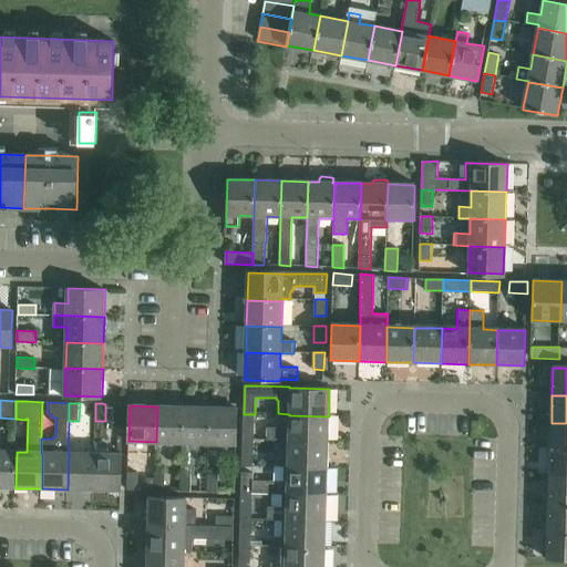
[(157,406),(156,442),(183,443),(184,406),(157,406)]
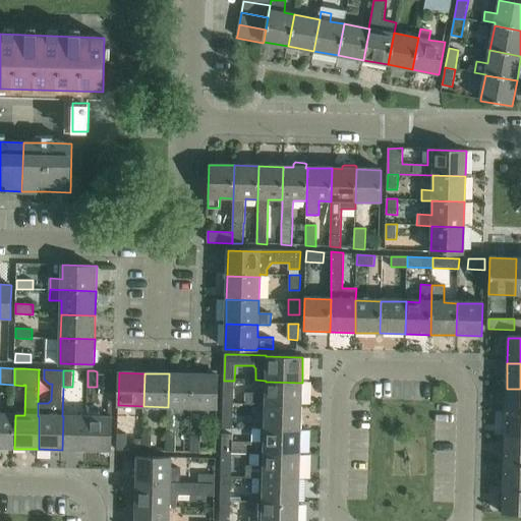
[(169,373),(168,407),(192,407),(193,374),(169,373)]
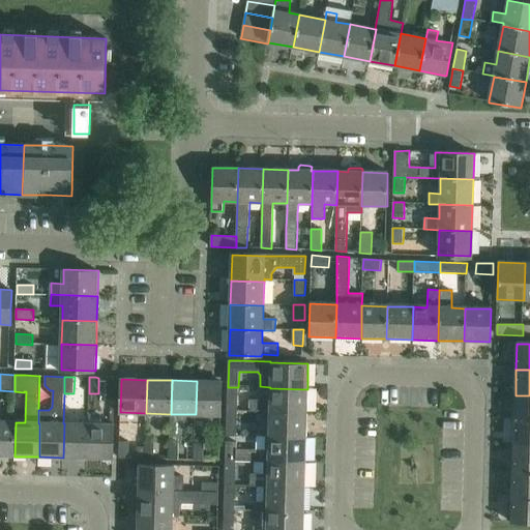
[(197,381),(196,414),(221,415),(222,382),(197,381)]
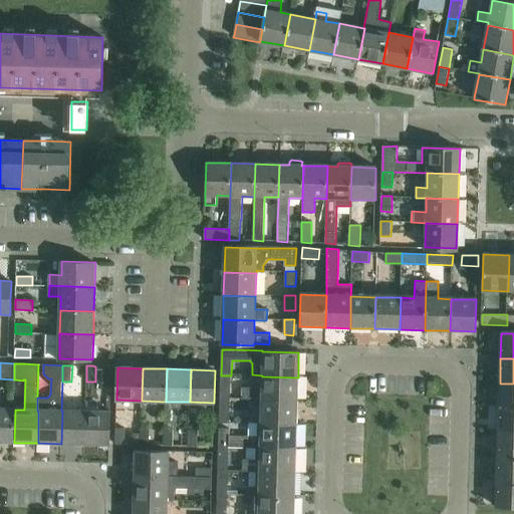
[(221,375),(220,400),(231,400),(231,375),(221,375)]
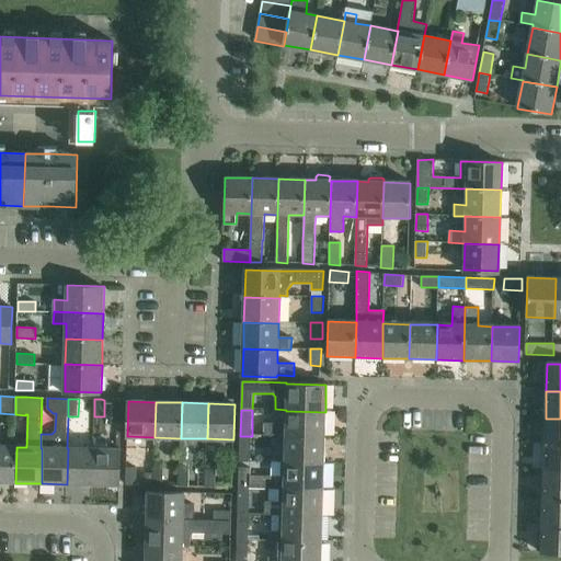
[(265,423),(264,436),(283,436),(283,437),(324,438),(325,412),(286,411),(285,423),(265,423)]
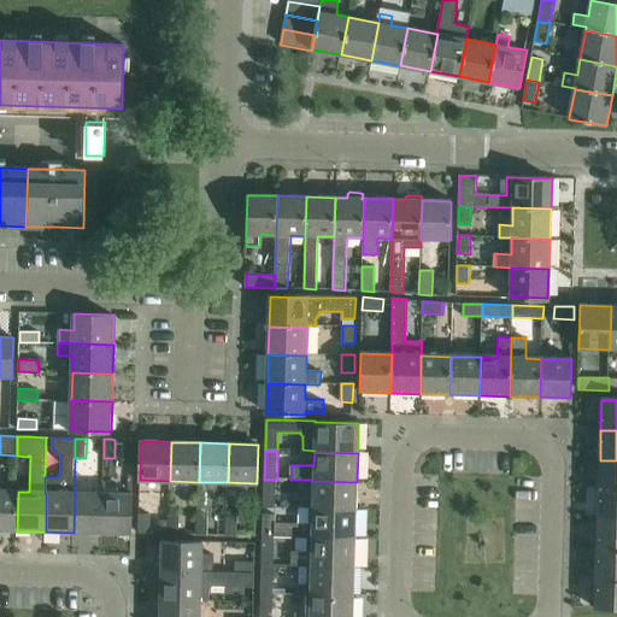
[(616,460),(600,460),(599,491),(616,491),(616,460)]
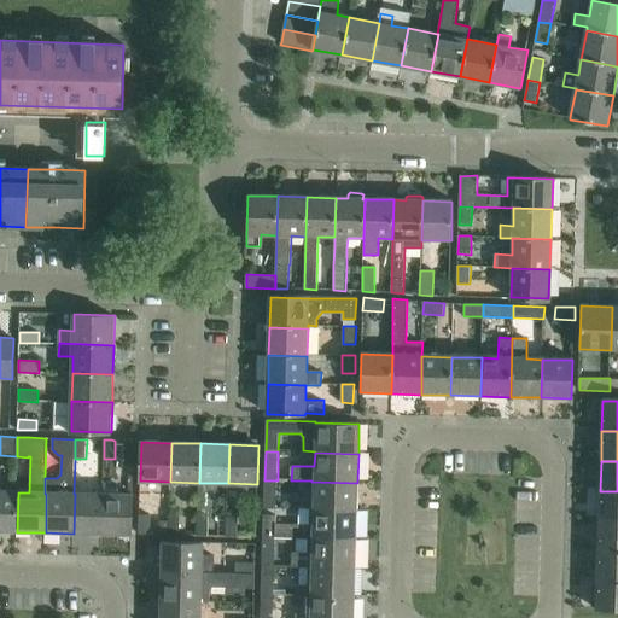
[(264,481),(264,508),(277,509),(278,481),(264,481)]
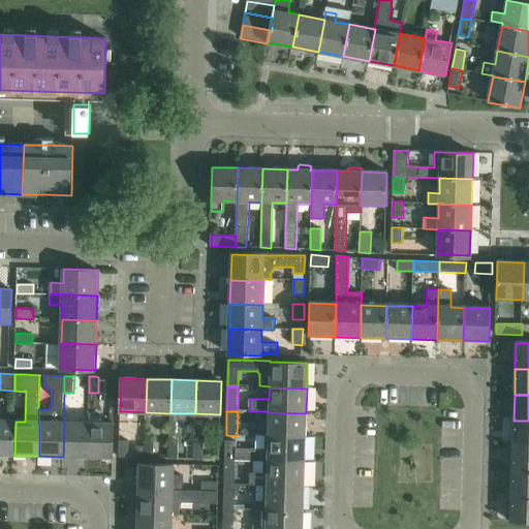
[(267,412),(266,426),(269,426),(268,437),(305,438),(306,413),(267,412)]
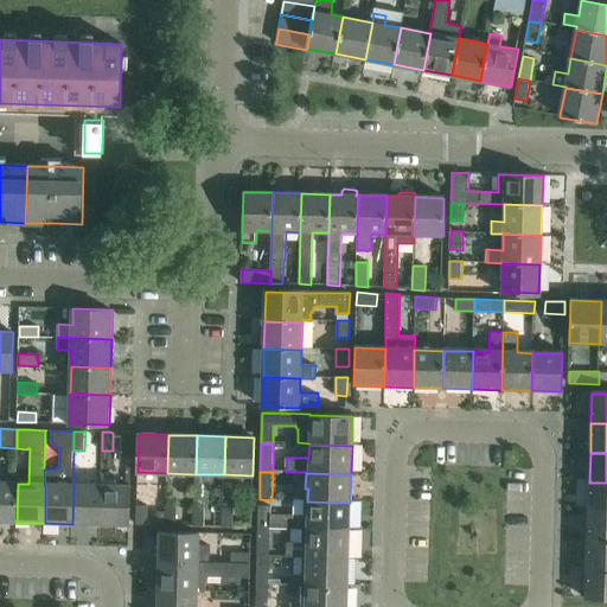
[(0,483),(0,522),(17,523),(18,484),(0,483)]
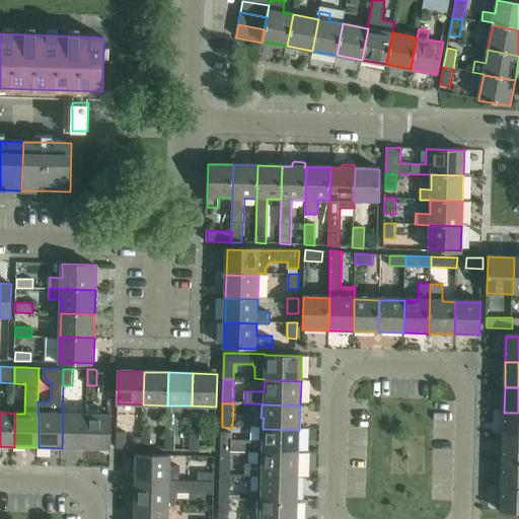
[(518,413),(504,413),(503,437),(518,437),(518,413)]
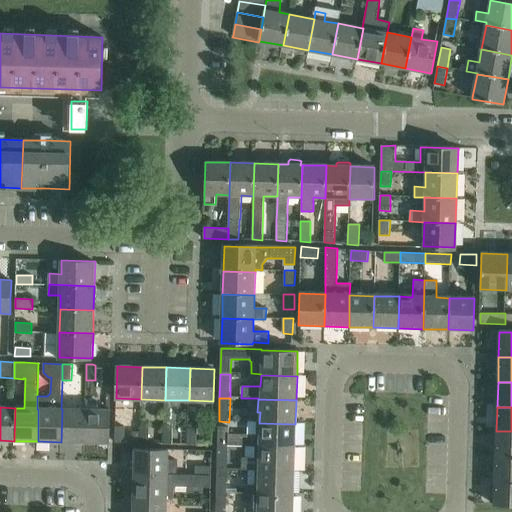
[(62,409),(61,442),(85,443),(86,410),(62,409)]
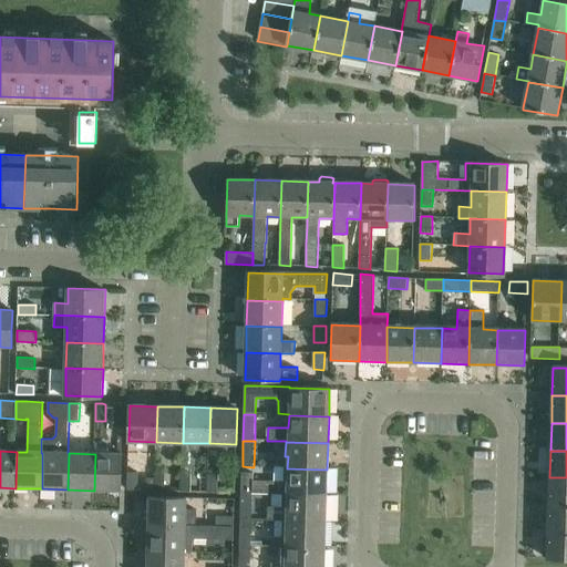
[(95,454),(94,491),(122,491),(123,454),(122,454),(95,454)]
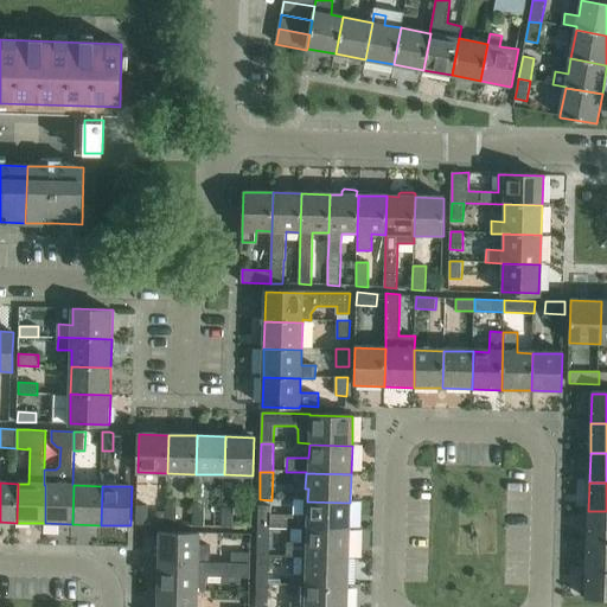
[(260,505),(259,528),(270,529),(270,528),(302,529),(307,529),(307,530),(349,531),(350,503),(307,502),(307,515),(272,513),(272,506),(260,505)]
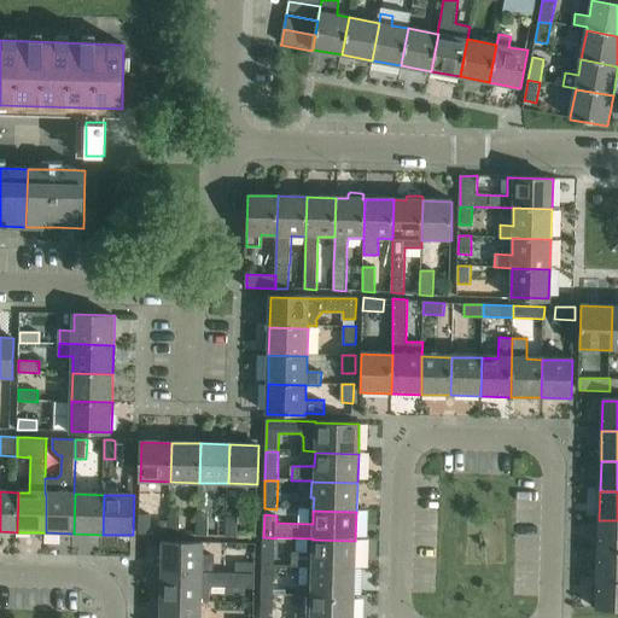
[(150,516),(138,514),(139,534),(150,534),(150,516)]
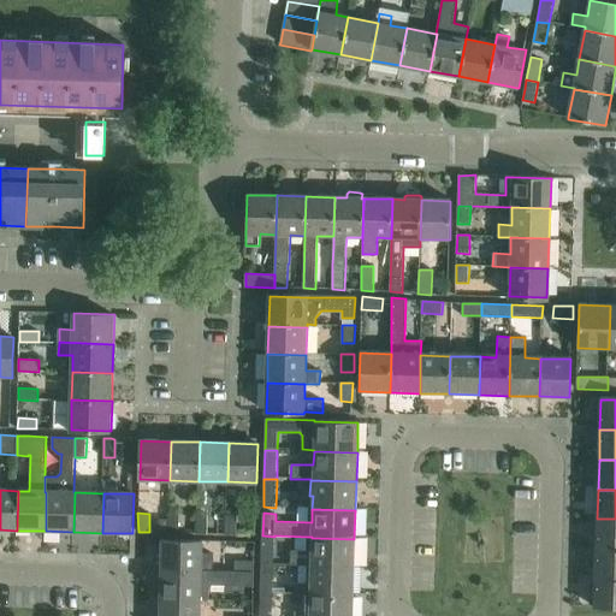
[(169,520),(167,533),(179,533),(179,514),(169,514),(169,520)]
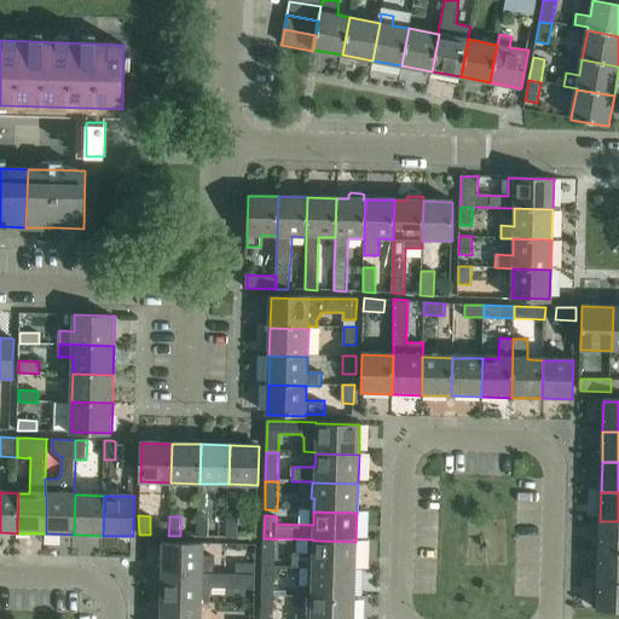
[(196,516),(196,537),(209,537),(209,516),(196,516)]
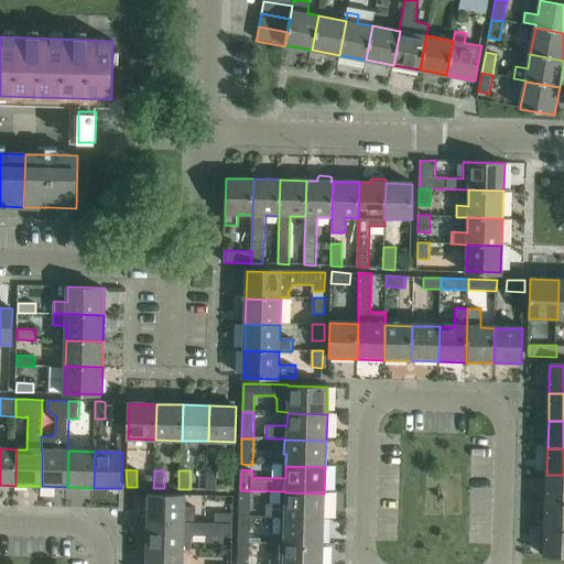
[(207,475),(206,489),(217,489),(217,472),(207,472),(207,475)]
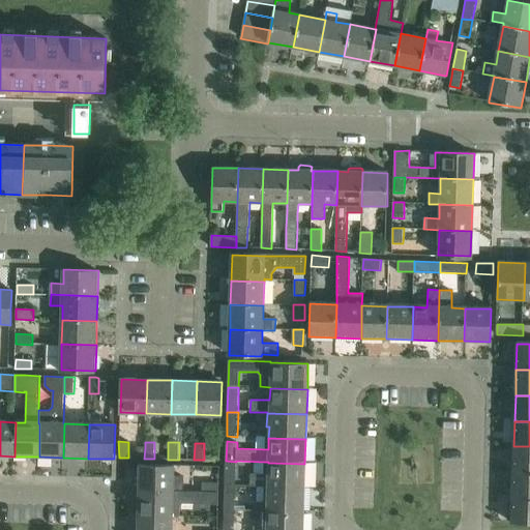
[(529,446),(513,446),(512,472),(529,472),(529,446)]
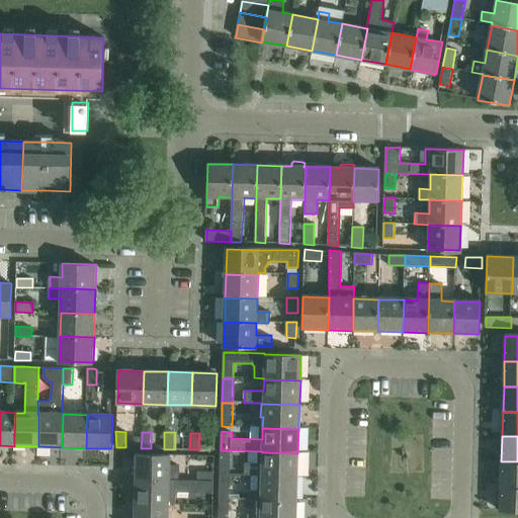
[(130,442),(130,448),(141,448),(142,437),(136,437),(130,442)]
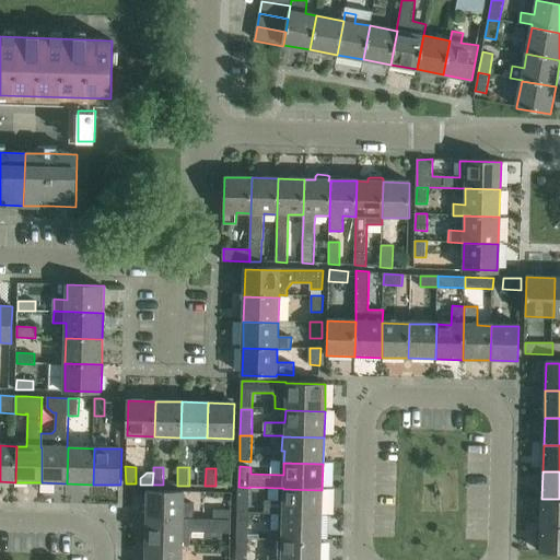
[(238,487),(237,513),(249,513),(249,488),(238,487)]
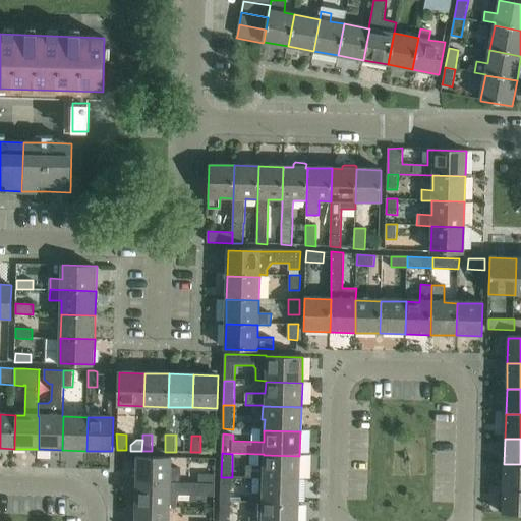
[(246,466),(246,477),(263,478),(299,479),(299,456),(264,455),(264,454),(259,454),(259,466),(246,466)]
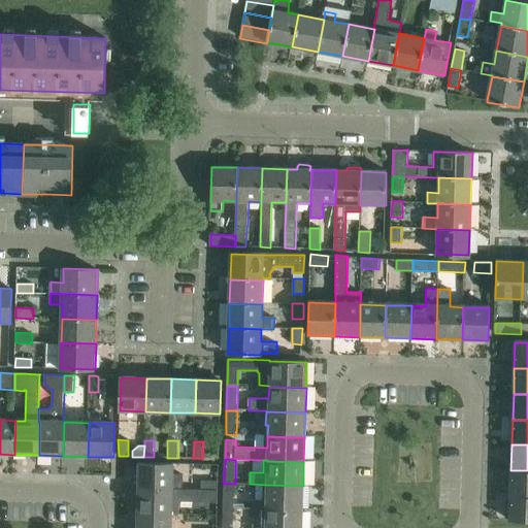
[(139,462),(138,488),(175,489),(183,489),(183,473),(175,473),(176,463),(144,462),(139,462)]
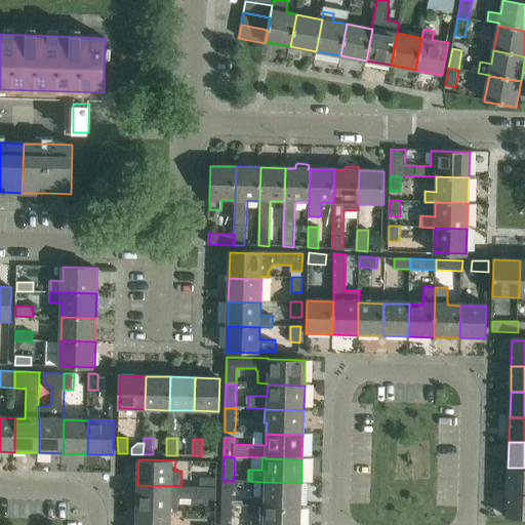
[(524,468),(508,468),(508,493),(524,493),(524,468)]
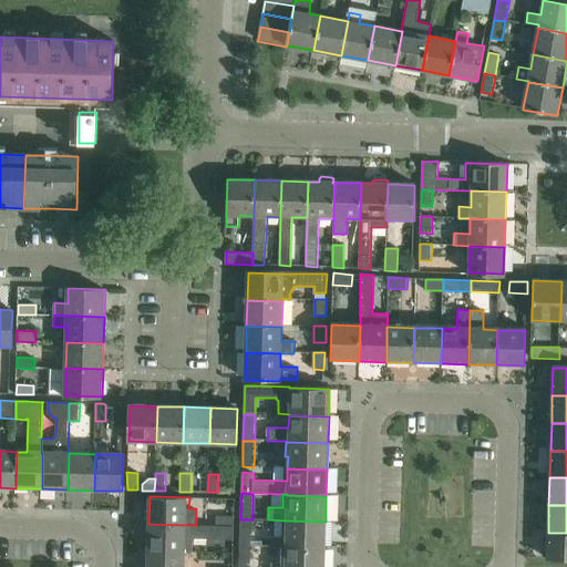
[(216,516),(216,526),(235,527),(235,516),(216,516)]
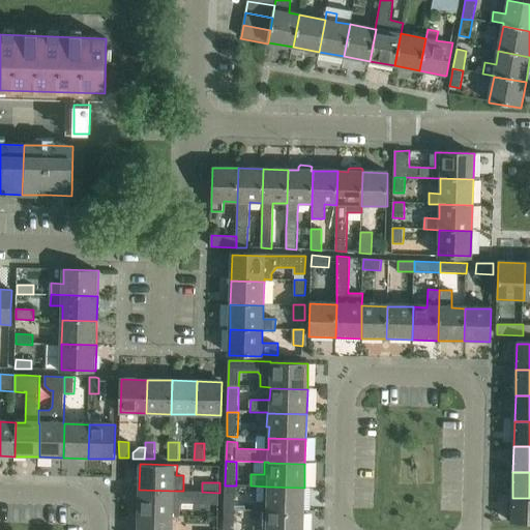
[(225,486),(225,509),(235,510),(236,486),(225,486)]
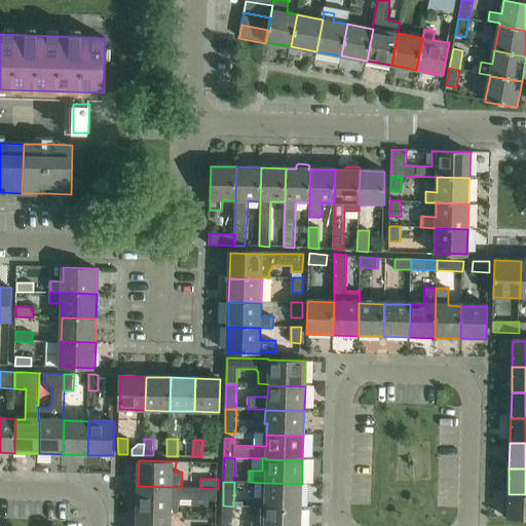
[(256,497),(255,508),(262,508),(264,508),(301,509),(302,484),(265,483),(264,497),(256,497)]
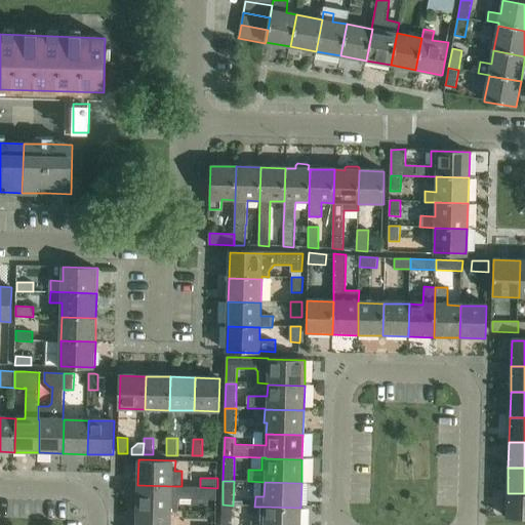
[(137,485),(136,510),(173,511),(177,511),(178,501),(180,498),(216,499),(217,488),(200,487),(174,486),(137,485)]
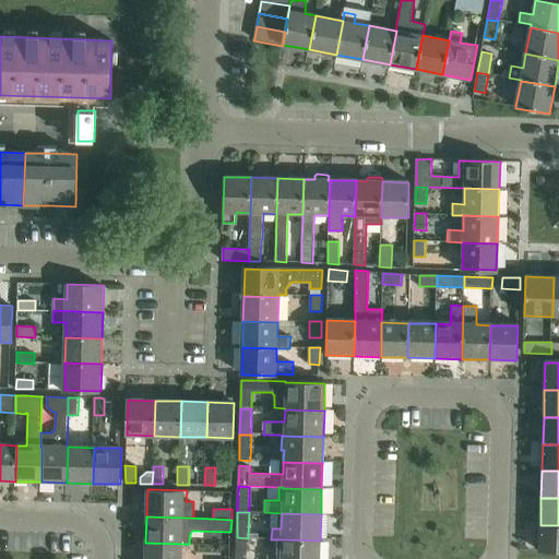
[(535,539),(535,549),(536,550),(539,550),(539,552),(558,552),(558,525),(540,525),(539,537),(537,537),(535,539)]
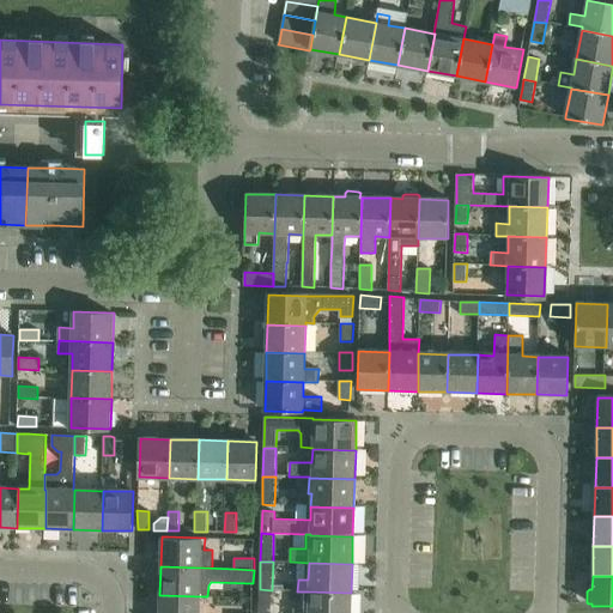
[(260,589),(259,612),(271,612),(272,590),(260,589)]
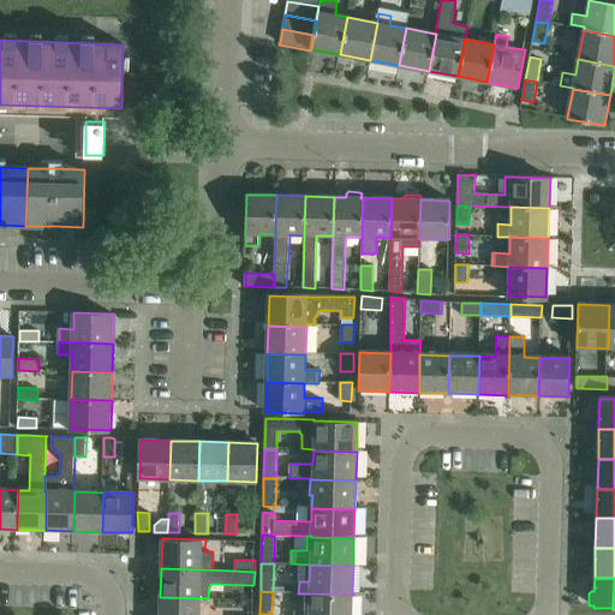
[(305,610),(294,610),(293,614),(351,614),(352,595),(309,593),(306,593),(305,610)]
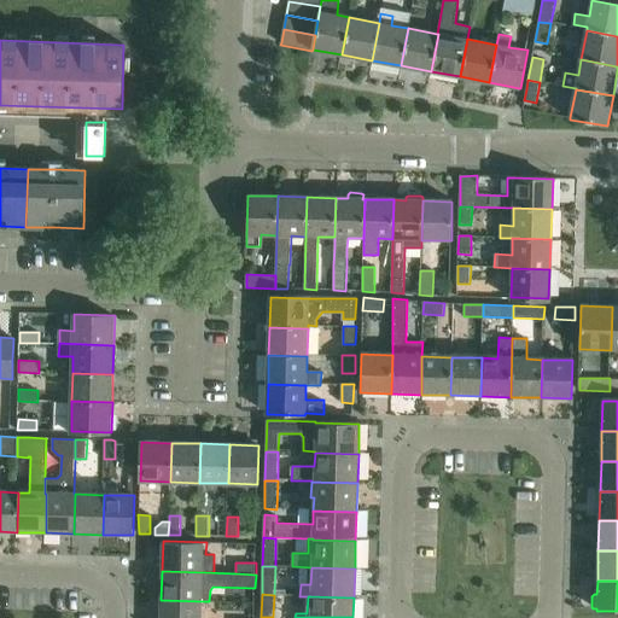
[(161,600),(161,617),(203,617),(204,601),(161,600)]
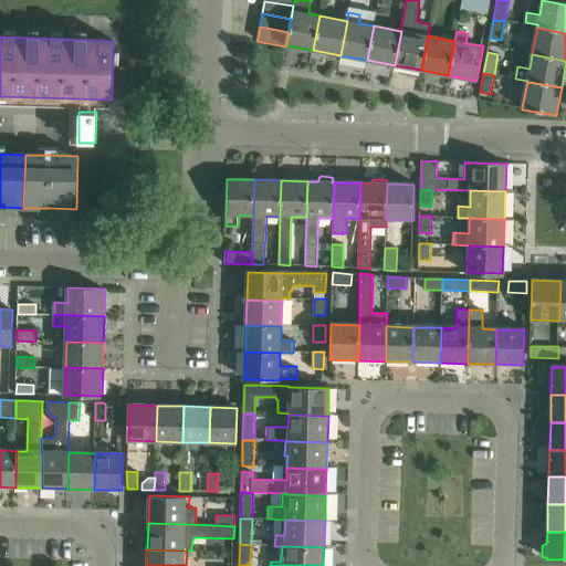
All buildings are outlined.
